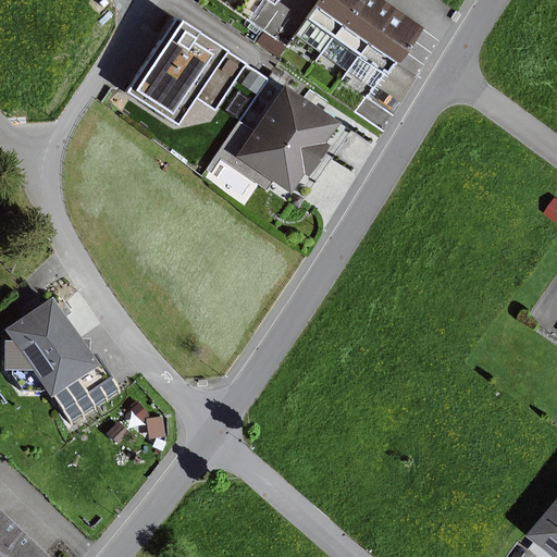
[(320,0),(296,35),(322,53),(359,0),(320,0)]
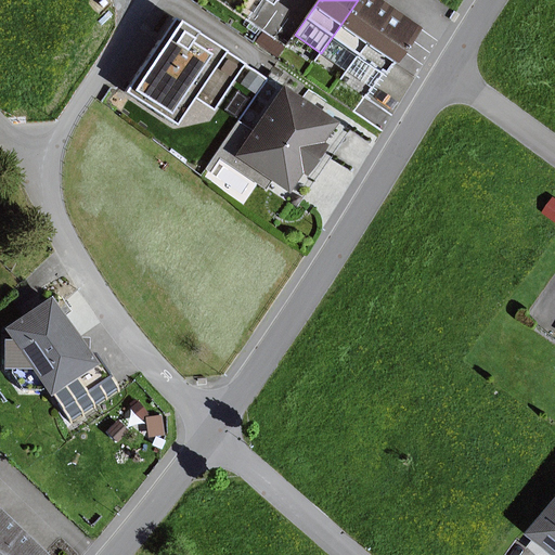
[(383,0),(358,0),(321,53),(348,73),(394,8),(383,0)]
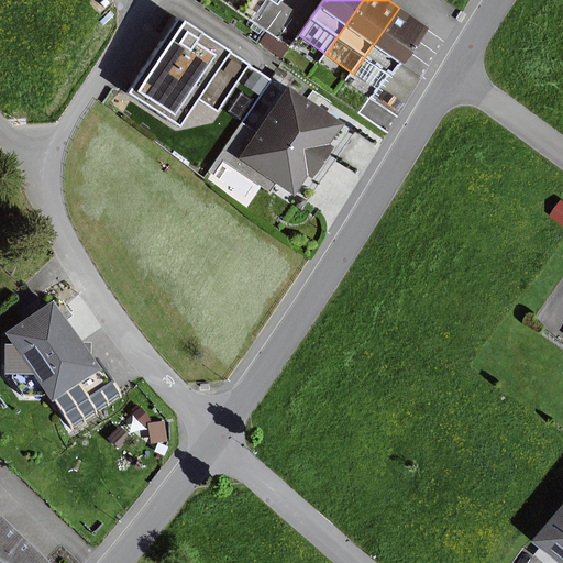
[(399,8),(353,74),(377,90),(388,75),(390,76),(400,63),(405,66),(431,29),(399,8)]
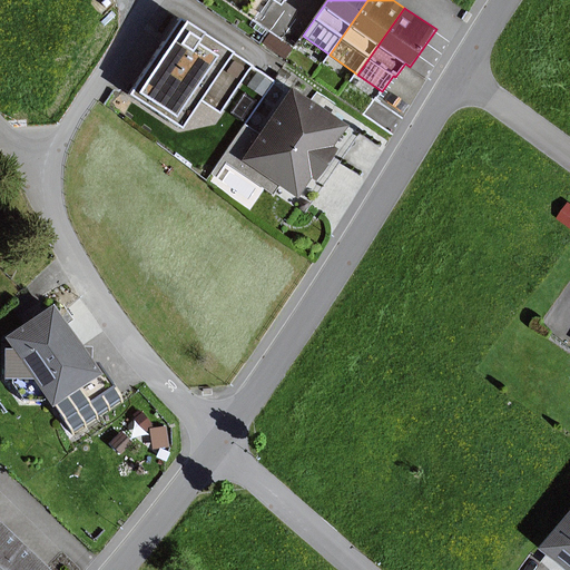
[(472,15),(467,11),(461,20),(467,23),(472,15)]
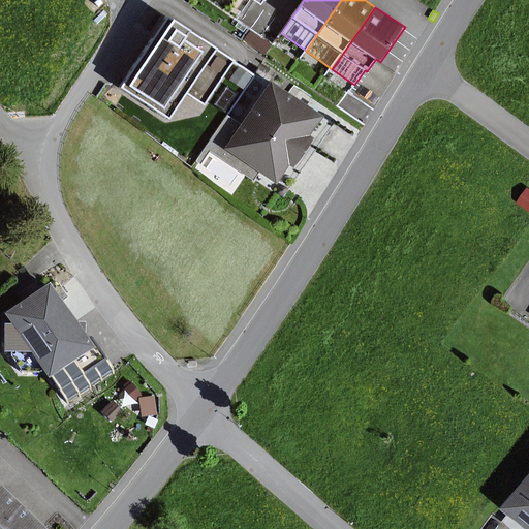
[(206,106),(236,61),(168,17),(121,88),(170,120),(188,95),(206,106)]
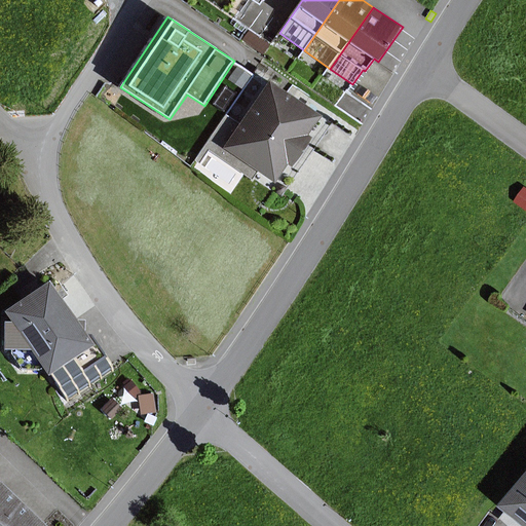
[(269,45),(250,31),(242,41),(263,54),(269,45)]
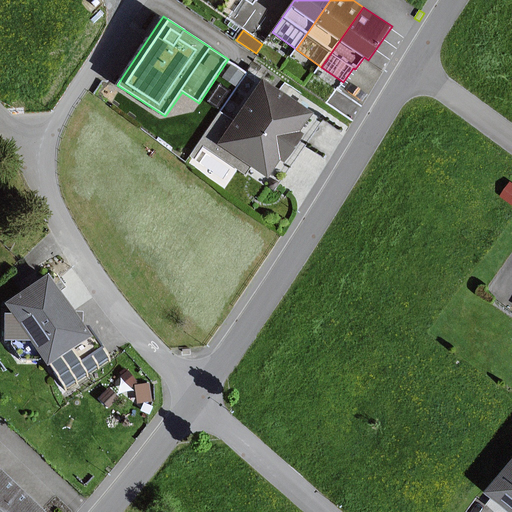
[(244,74),(231,65),(222,78),(236,87),(244,74)]
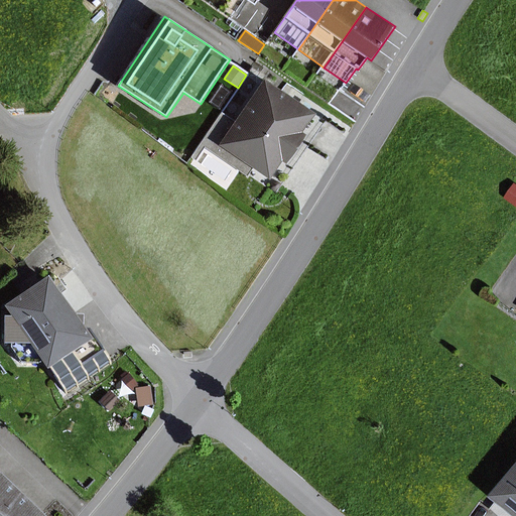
[(222,113),(190,158),(196,161),(206,148),(248,176),(253,168),(270,180),(282,162),(287,165),(307,136),(303,133),(315,114),(265,80),(236,123),(222,113)]
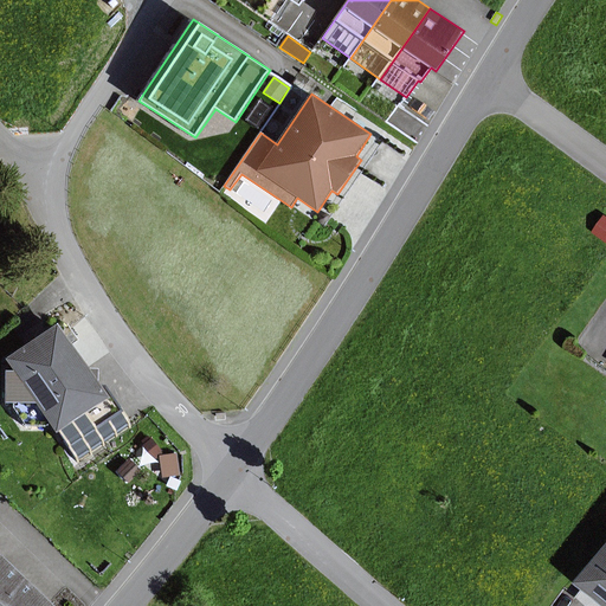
[(605,217),(594,233),(605,240),(605,217)]
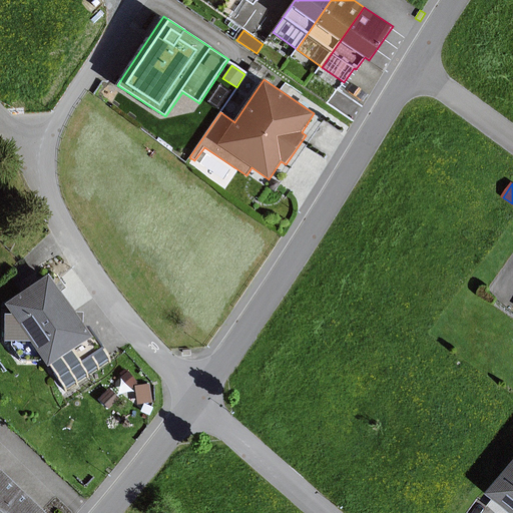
[(50,274),(5,305),(12,315),(5,315),(6,342),(30,342),(47,367),(50,365),(69,393),(112,363),(88,328),(87,329),(83,323),(83,313),(76,312),(50,274)]
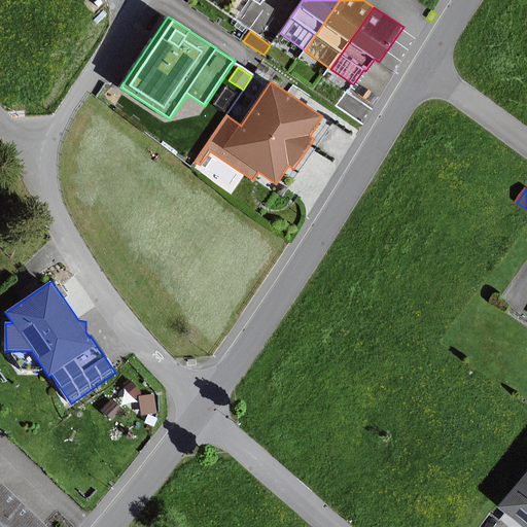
[(124,388),(134,400),(142,394),(132,382),(124,388)]
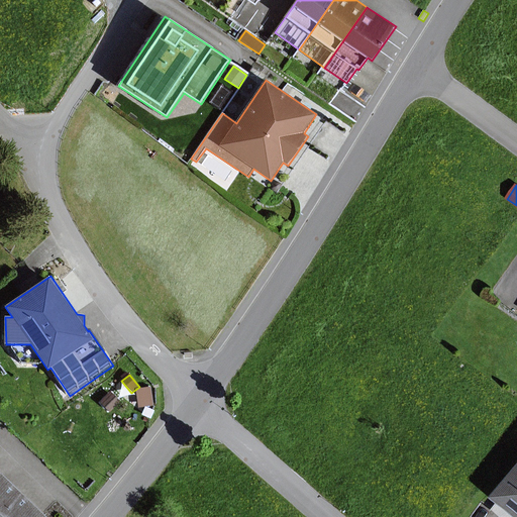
[(153,406),(151,388),(136,390),(137,397),(138,408),(153,406)]
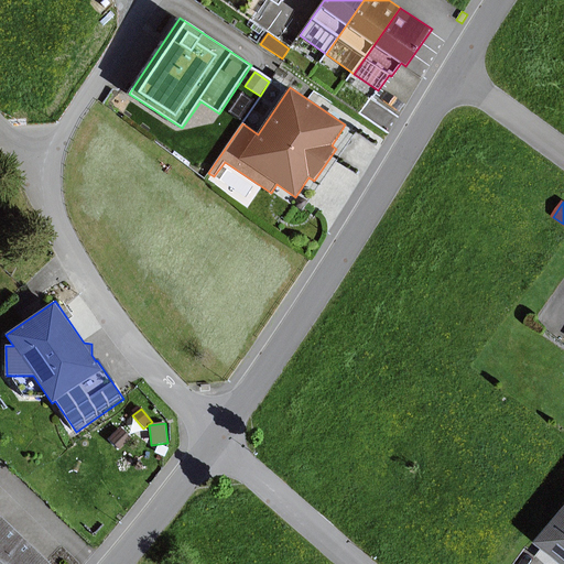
[(166,448),(160,445),(155,453),(163,456),(166,448)]
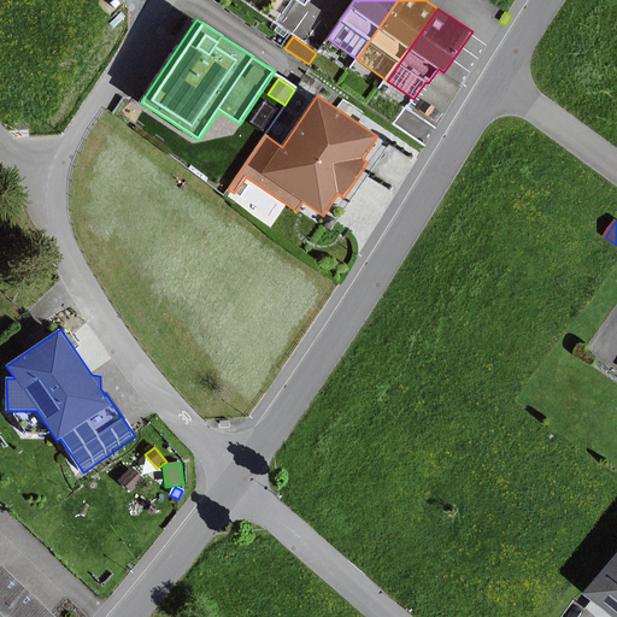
[(0,616),(56,616),(1,564),(0,564),(0,616)]
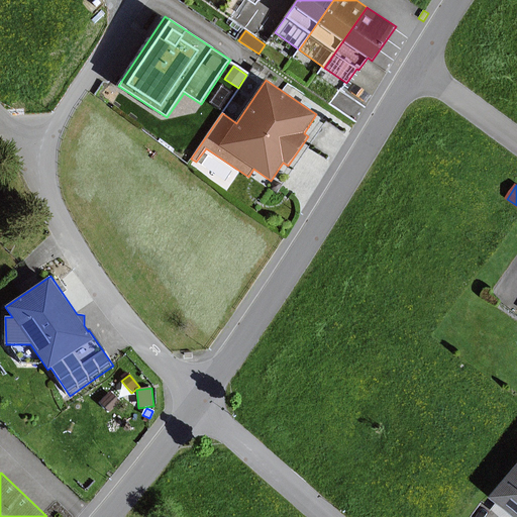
[(516,473),(497,498),(516,515),(516,473)]
